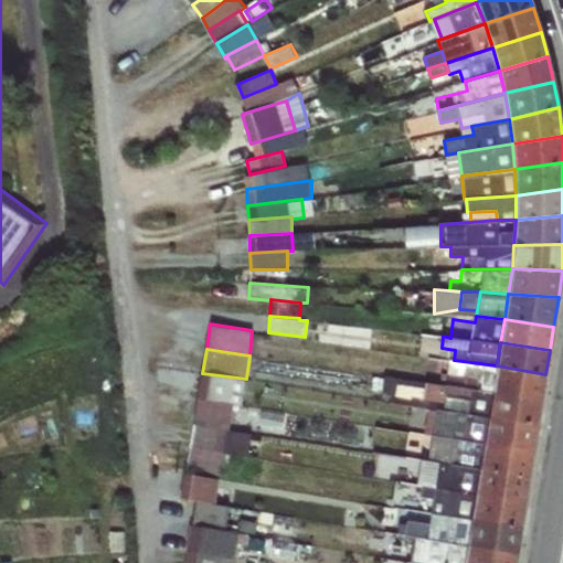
[(497,365),(454,360),(449,360),(446,384),(444,410),(488,415),(492,392),(497,365)]
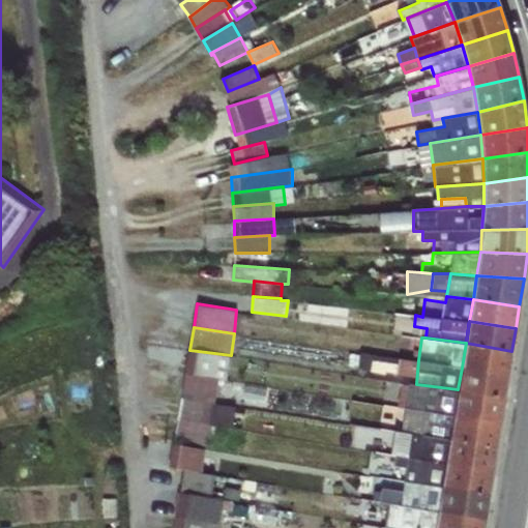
[(508,375),(511,351),(466,343),(462,368),(508,375)]
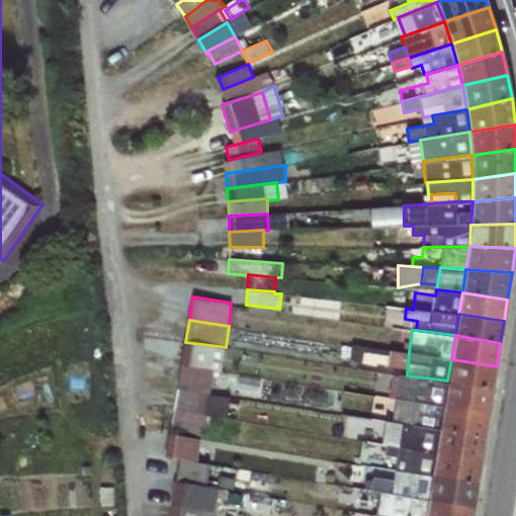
[(226,347),(185,342),(181,363),(215,368),(213,375),(219,376),(226,347)]
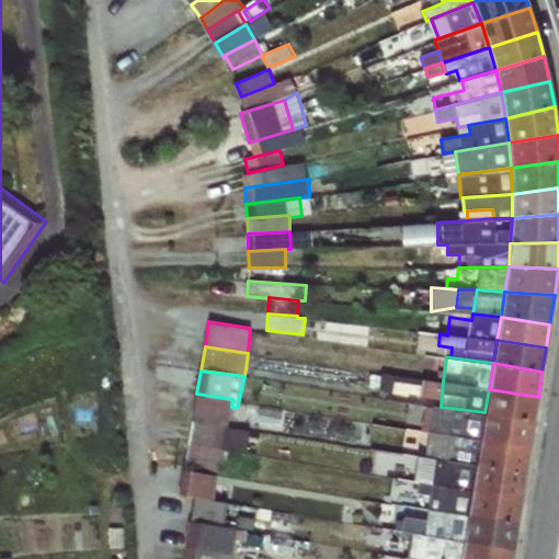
[(441,407),(443,381),(424,378),(421,400),(425,406),(433,407),(433,406),(441,407)]
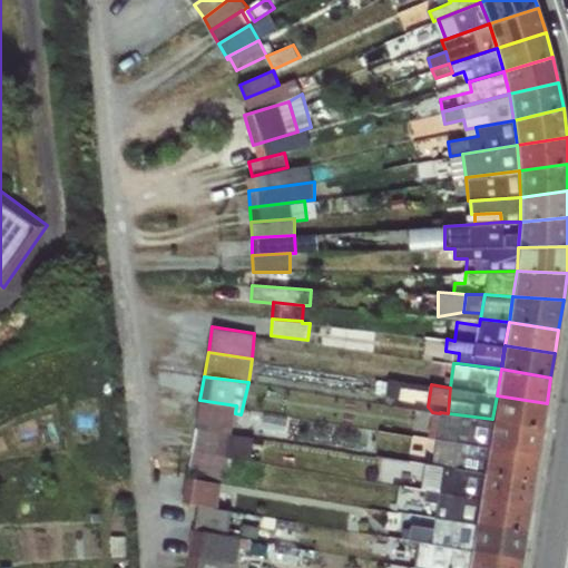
[(542,429),(547,403),(497,395),(492,419),(542,429)]
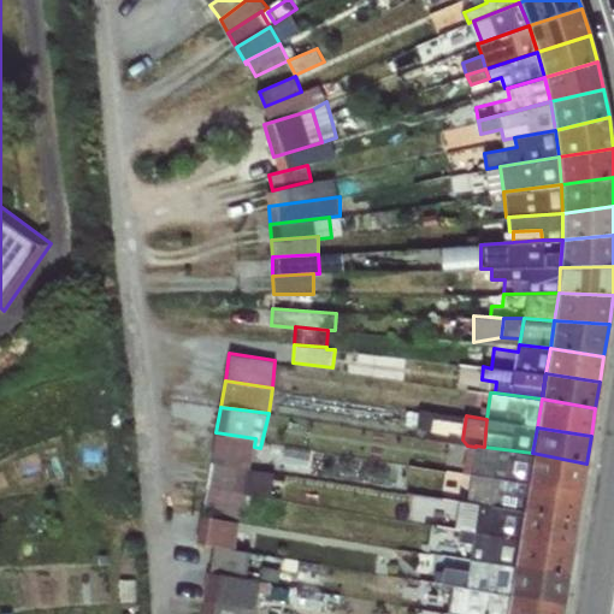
[(255,438),(216,432),(211,462),(251,468),(254,447),(255,438)]
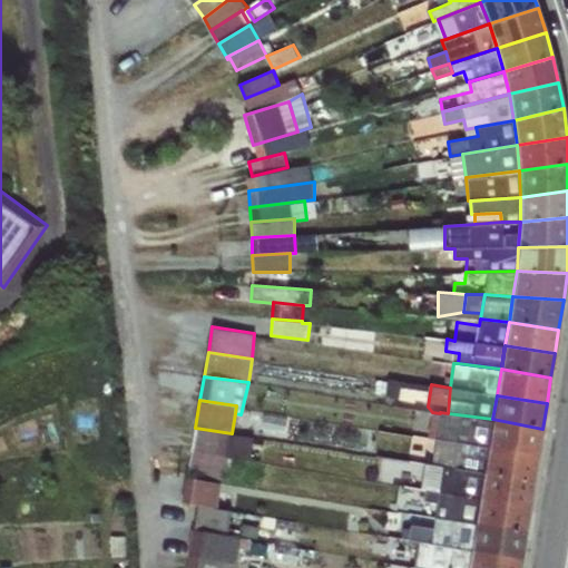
[(440,413),(432,412),(428,437),(437,438),(440,413)]
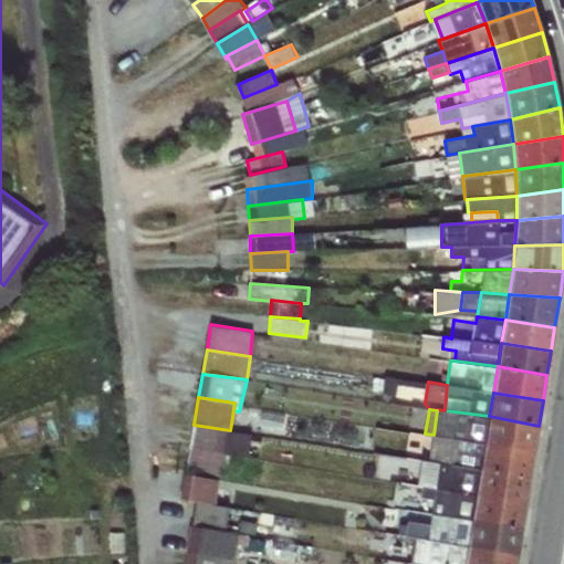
[(489,416),(445,410),(437,409),(437,410),(434,435),(429,461),(481,469),(481,468),(484,444),(489,416)]
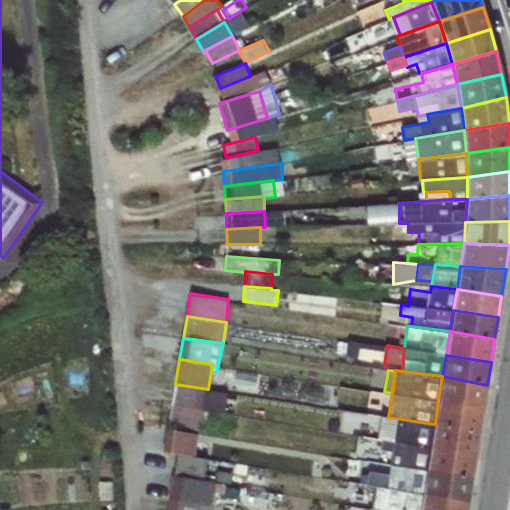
[(483,408),(487,385),(442,376),(438,401),(483,408)]
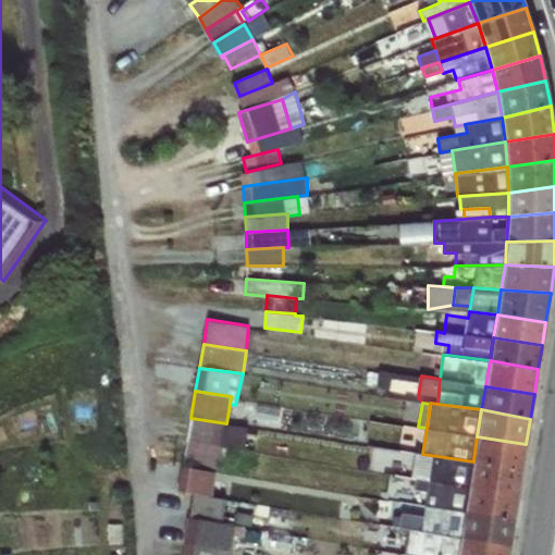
[(226,423),(190,418),(187,440),(223,445),(226,423)]
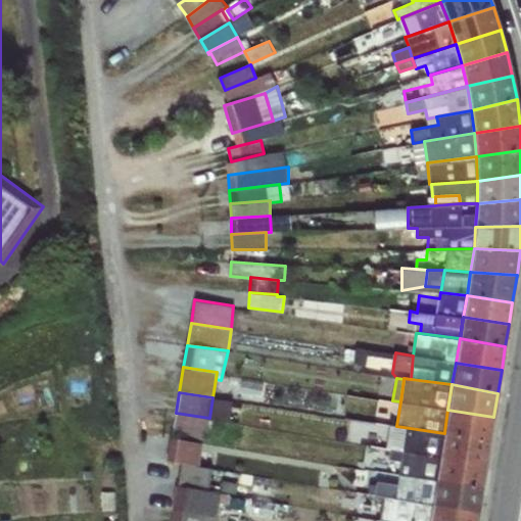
[(232,401),(212,397),(209,418),(230,421),(232,401)]
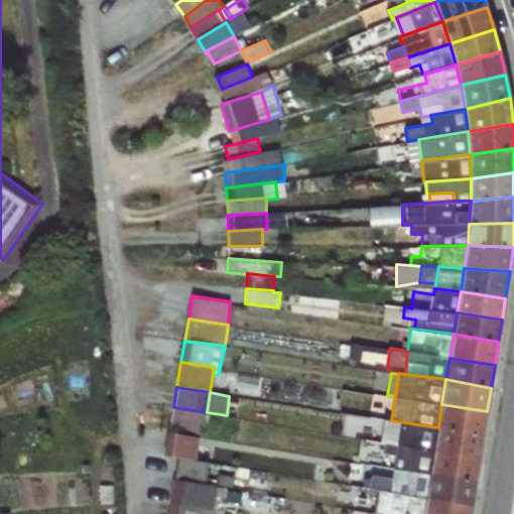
[(483,435),(487,411),(441,404),(438,426),(483,435)]
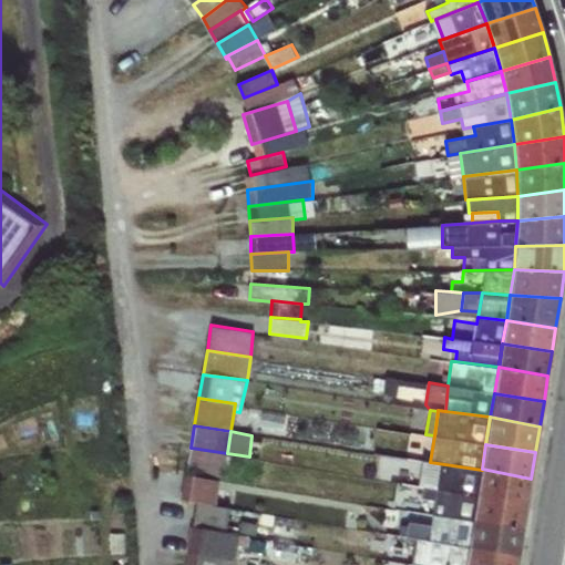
[(223,476),(227,453),(191,448),(186,471),(223,476)]
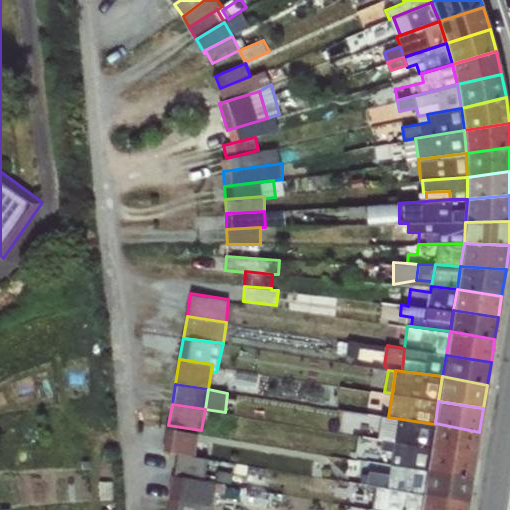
[(435,424),(388,417),(382,416),(379,438),(383,439),(431,446),(435,424)]
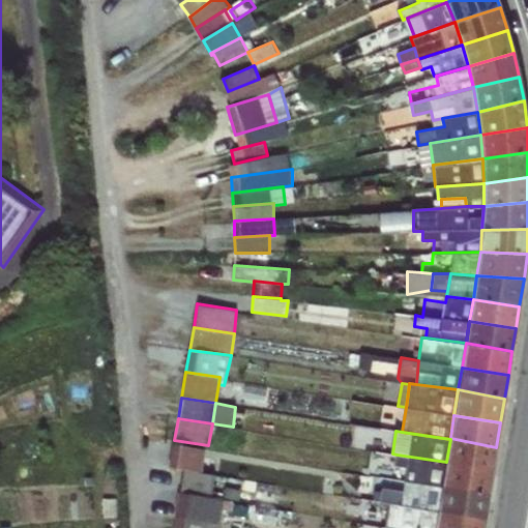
[(492,470),(496,447),(450,438),(450,439),(446,462),(492,470)]
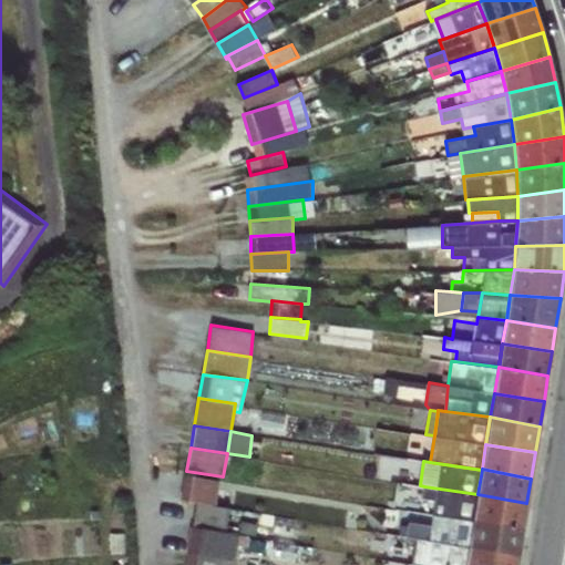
[(181,499),(196,501),(216,504),(221,480),(185,474),(181,499)]
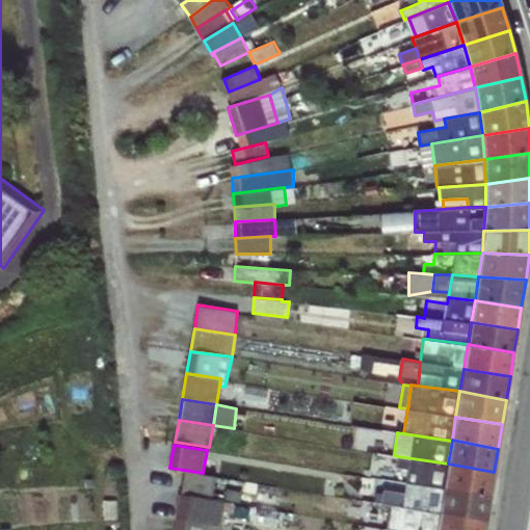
[(448,464),(398,456),(396,467),(407,469),(406,482),(418,483),(444,487),(448,464)]
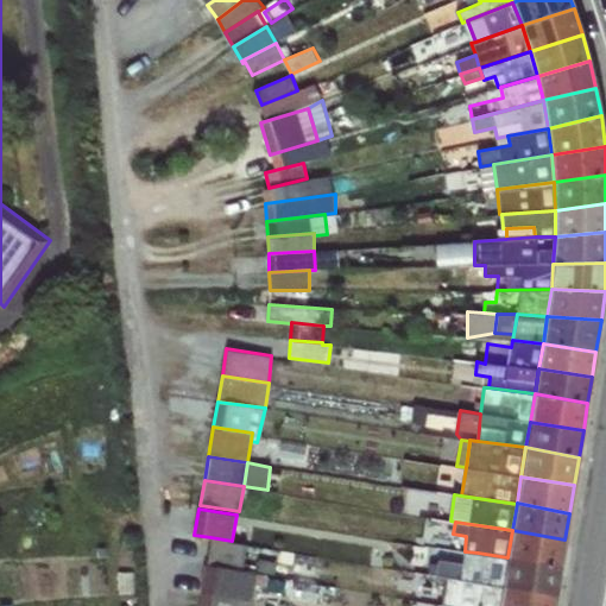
[(561,567),(565,540),(512,530),(507,557),(561,567)]
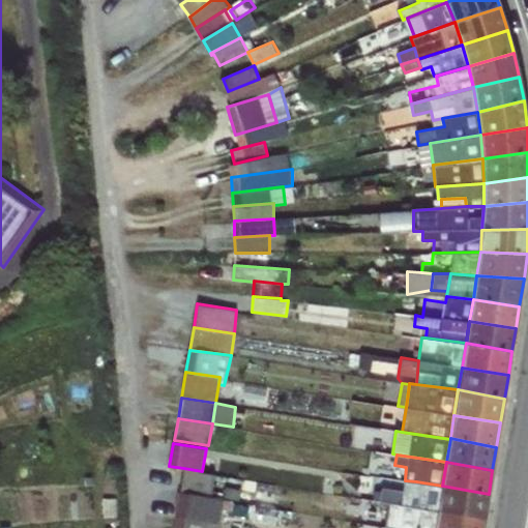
[(183,468),(180,492),(212,497),(215,474),(202,471),(183,468)]
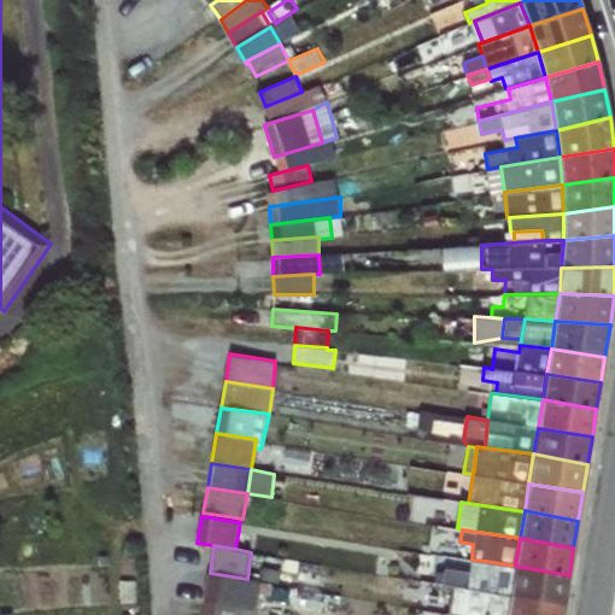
[(510,595),(515,566),(485,561),(472,560),(469,573),(445,568),(443,583),(454,585),(510,595)]
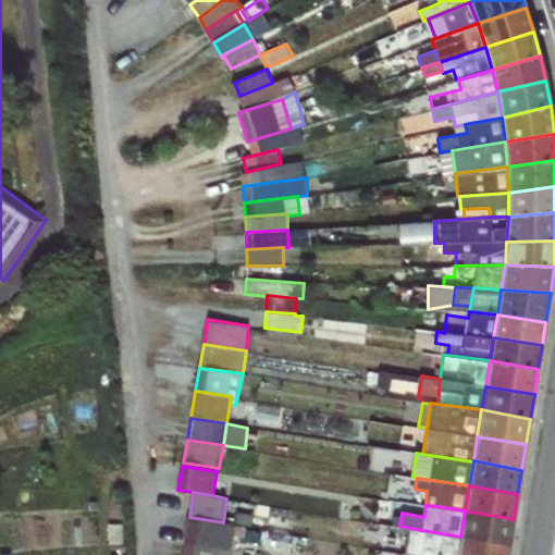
[(509,544),(514,519),(465,510),(460,537),(509,544)]
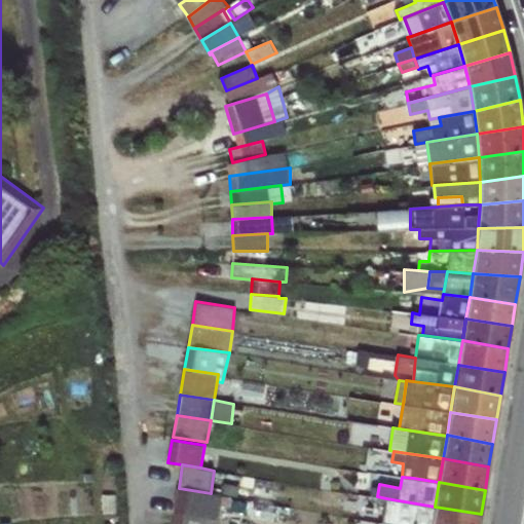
[(174,512),(219,520),(221,504),(223,495),(211,493),(179,488),(174,512)]
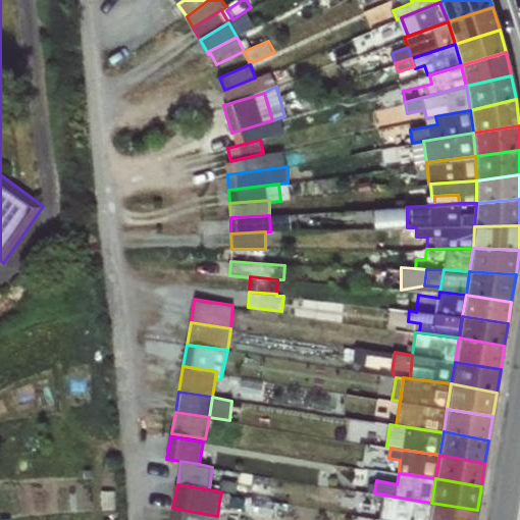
[(221,491),(219,501),(227,506),(229,492),(221,491)]
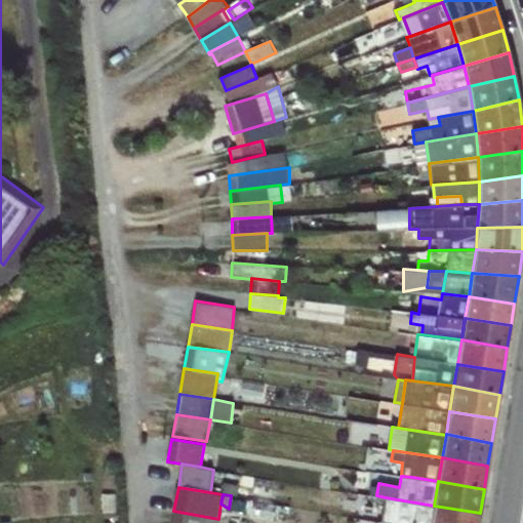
[(247,498),(231,495),(229,509),(229,510),(237,512),(238,511),(244,512),(247,498)]
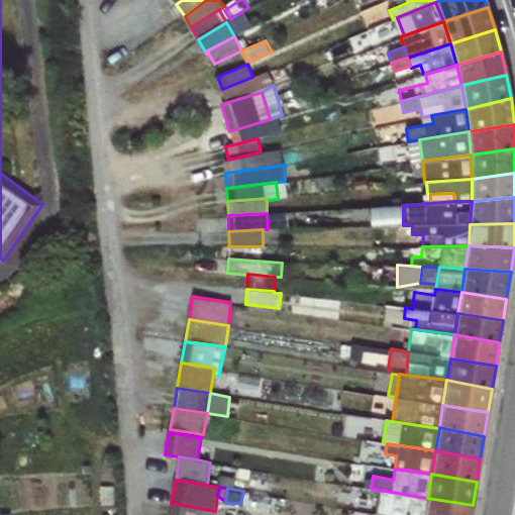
[(424,514),(427,498),(380,490),(376,513),(385,514),(424,514)]
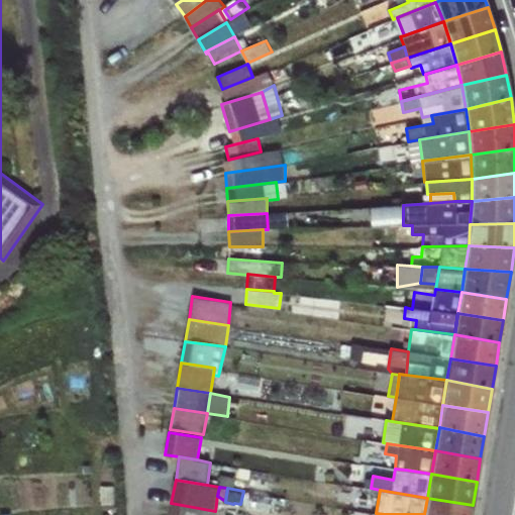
[(268,497),(249,494),(247,507),(266,509),(268,497)]
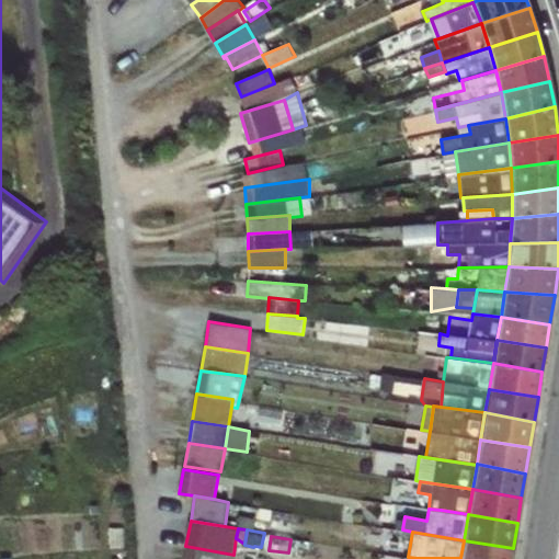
[(511,558),(513,548),(464,540),(460,558),(511,558)]
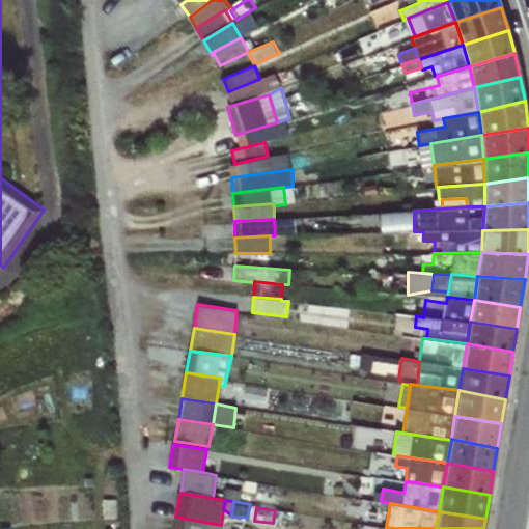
[(220,528),(221,525),(175,517),(173,528),(220,528)]
